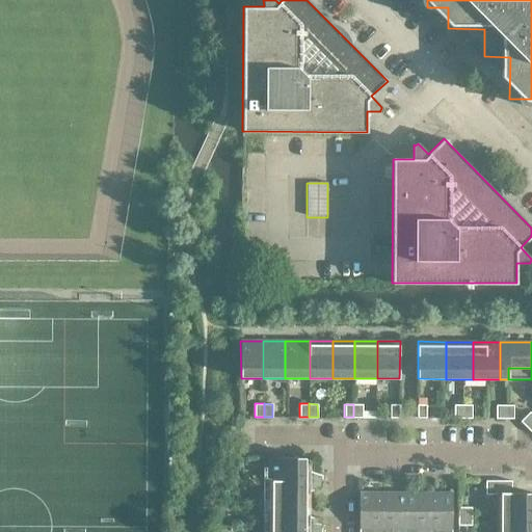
[(363,404),(353,404),(353,417),(363,418),(363,404)]
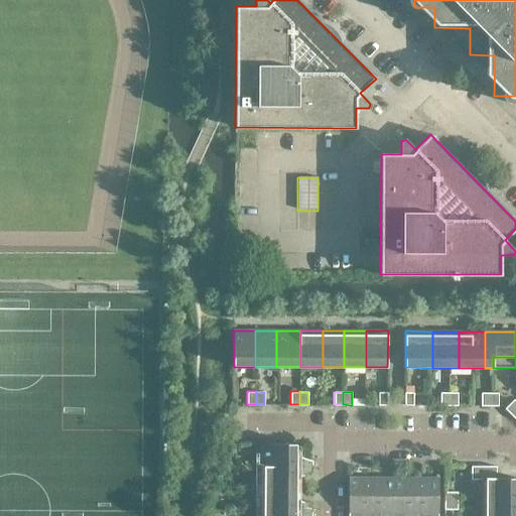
[(378,392),(378,404),(387,404),(387,392),(378,392)]
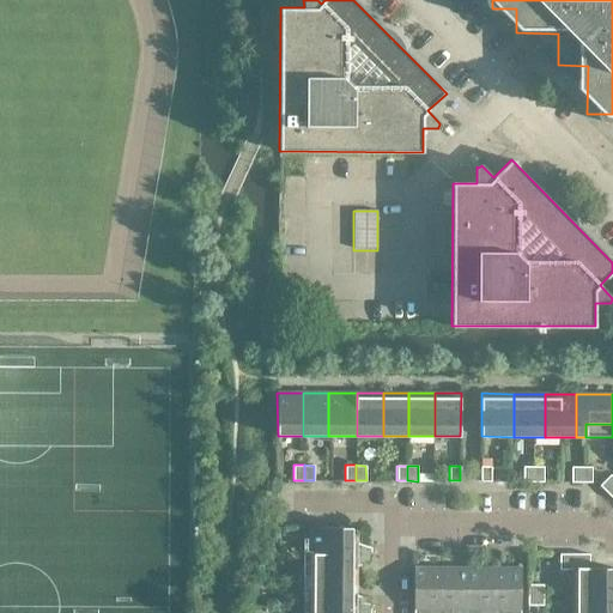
[(480,466),(480,480),(491,481),(491,466),(480,466)]
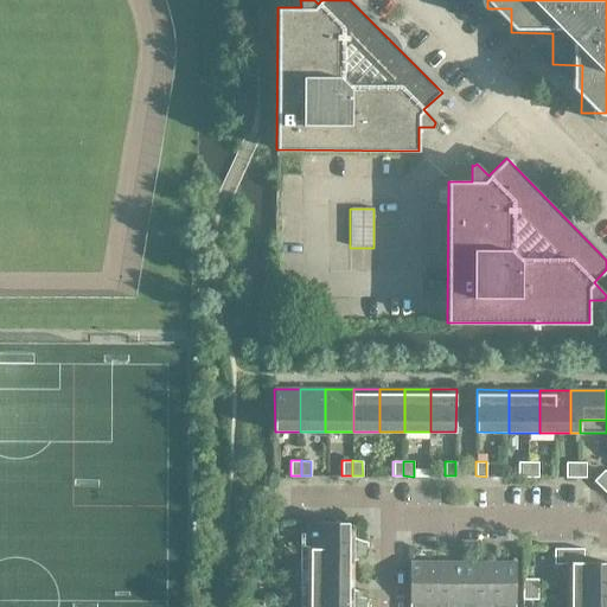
[(528,461),(517,461),(518,477),(528,477),(528,461)]
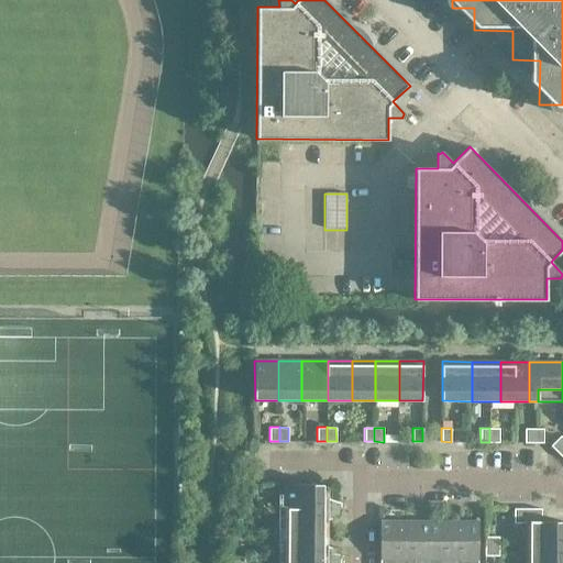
[(499,428),(489,428),(489,442),(499,442),(499,428)]
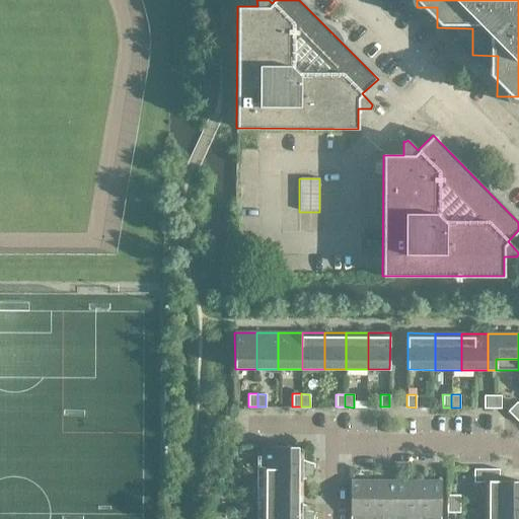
[(484,395),(484,408),(492,408),(492,395),(484,395)]
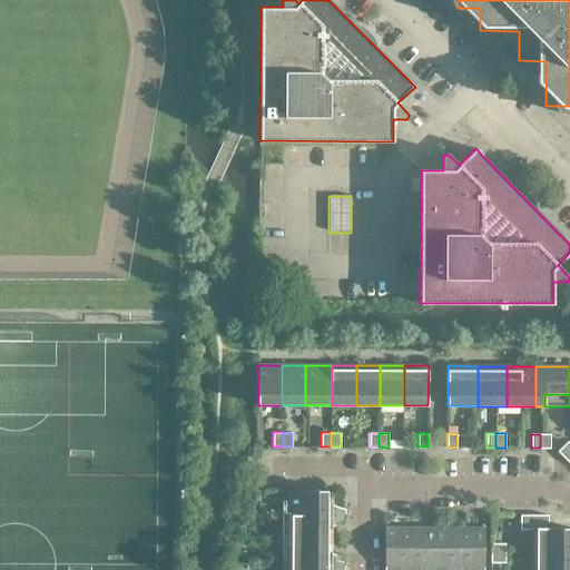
[(550,434),(540,434),(540,448),(550,448),(550,434)]
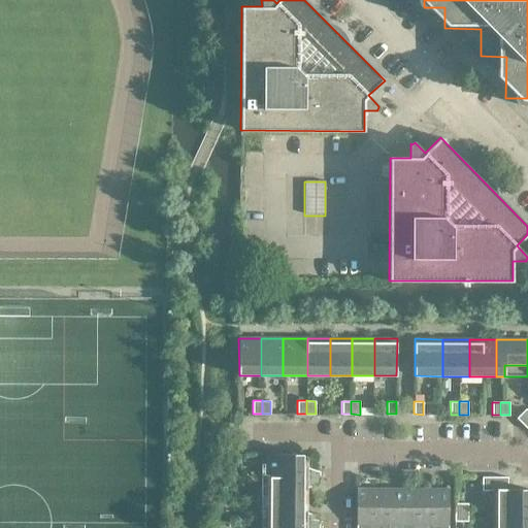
[(426,414),(435,414),(435,404),(426,404),(426,414)]
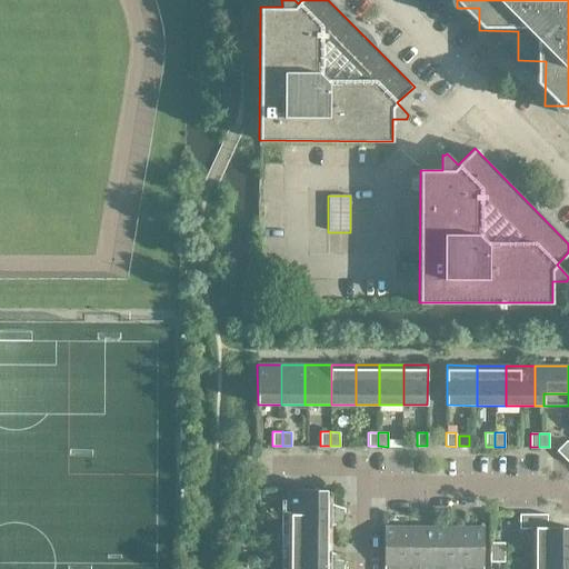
[(568,442),(566,440),(556,450),(562,457),(568,450),(568,442)]
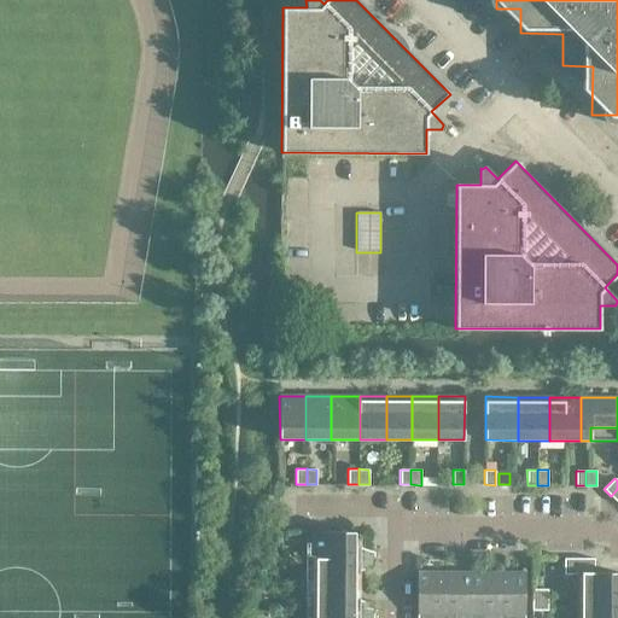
[(355,532),(312,531),(312,558),(374,559),(374,552),(365,549),(355,553),(355,546),(355,532)]
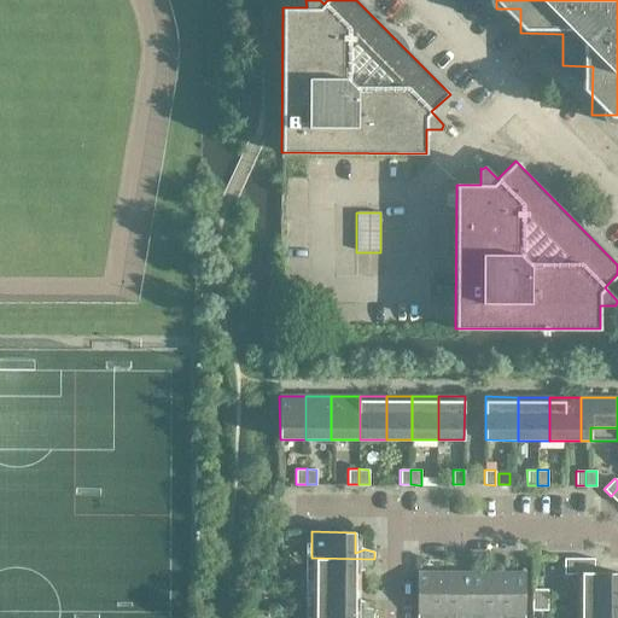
[(374,559),(312,558),(312,583),(355,584),(355,572),(355,565),(365,569),(374,566),(374,559)]
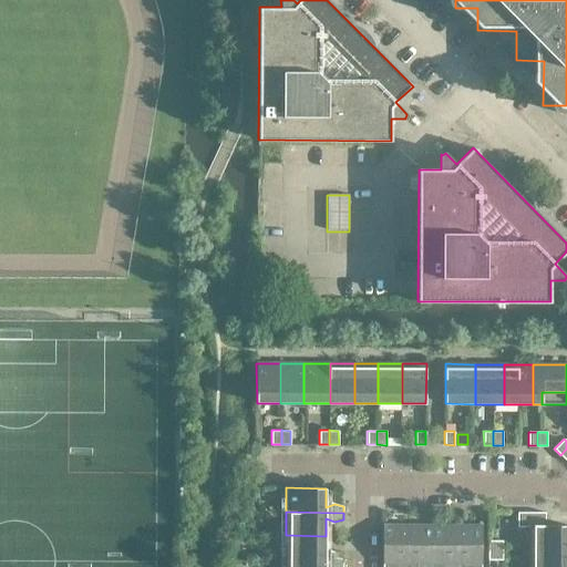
[(545,513),(517,512),(517,527),(528,527),(528,549),(566,548),(566,525),(545,525),(545,513)]
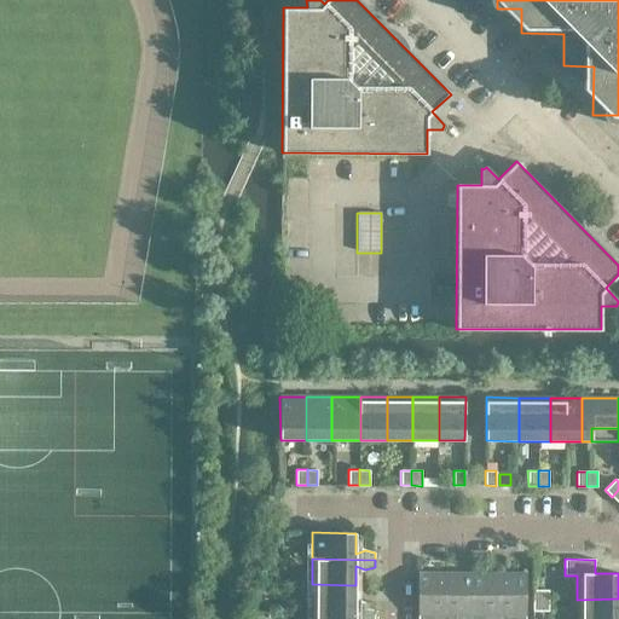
[(417,573),(417,618),(446,618),(447,573),(417,573)]
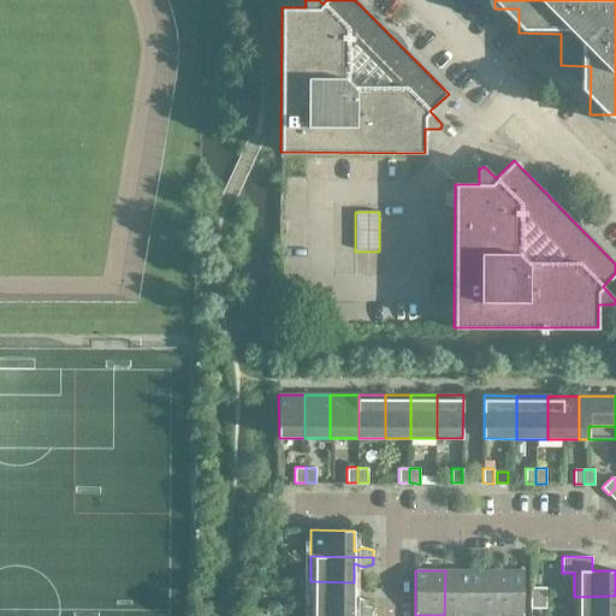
[(445,570),(444,615),(469,615),(471,570),(445,570)]
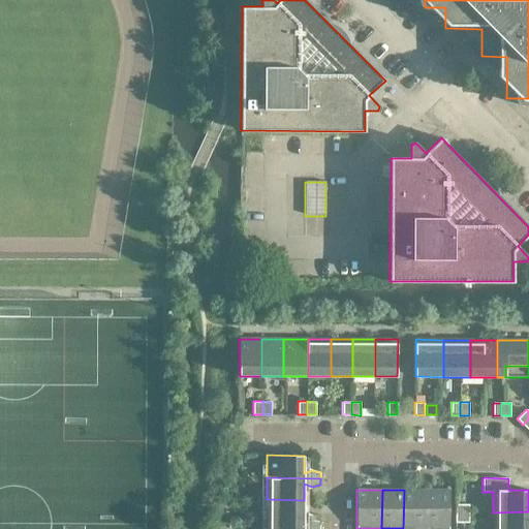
[(404,490),(403,528),(426,528),(427,490),(404,490)]
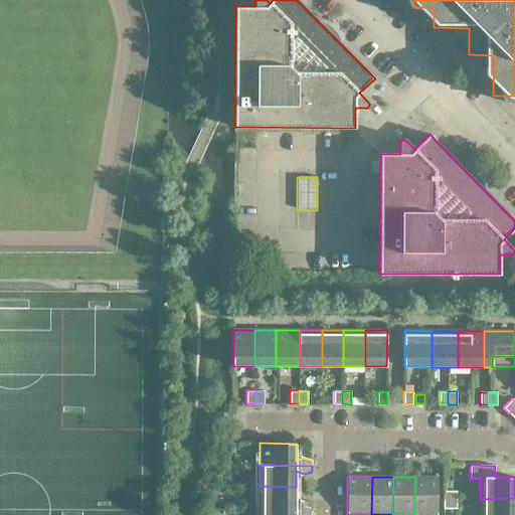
[(415,477),(414,514),(437,514),(438,477),(415,477)]
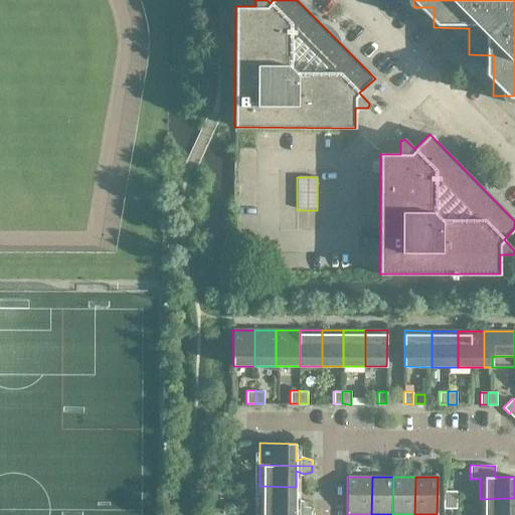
[(296,487),(260,486),(260,509),(312,509),(312,504),(304,501),(296,504),(296,499),(296,487)]
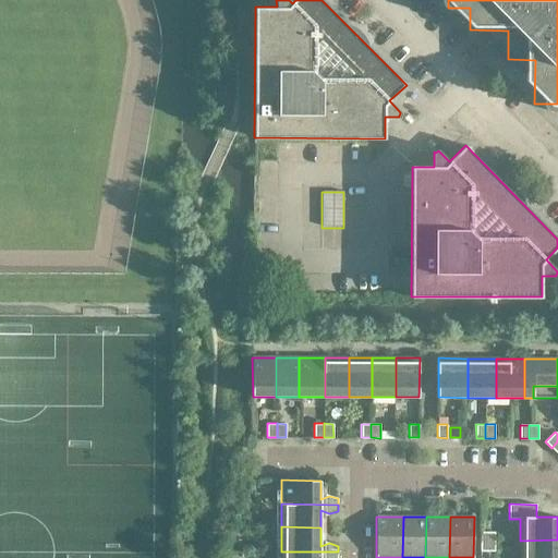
[(480,532),(480,541),(494,542),(494,532),(480,532)]
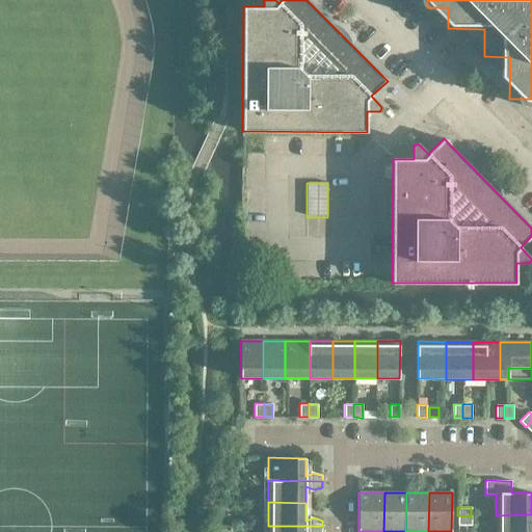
[(531,531),(531,514),(496,515),(495,531),(531,531)]
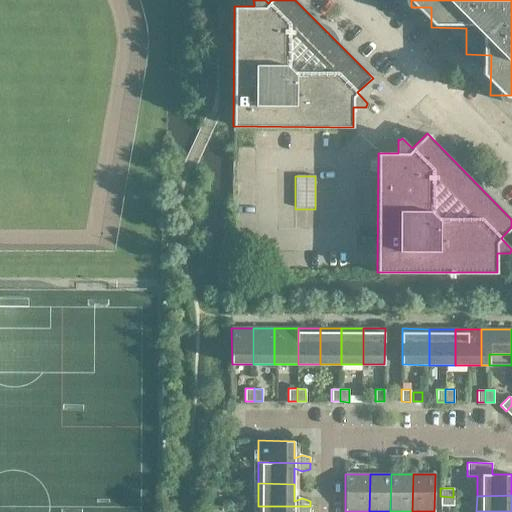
[(440,496),(440,505),(453,505),(453,497),(440,496)]
